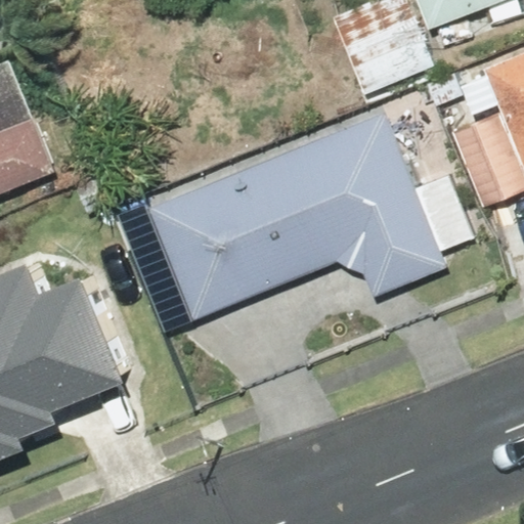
[(433,68),(405,0),(388,0),(334,22),(363,95),(433,68)]
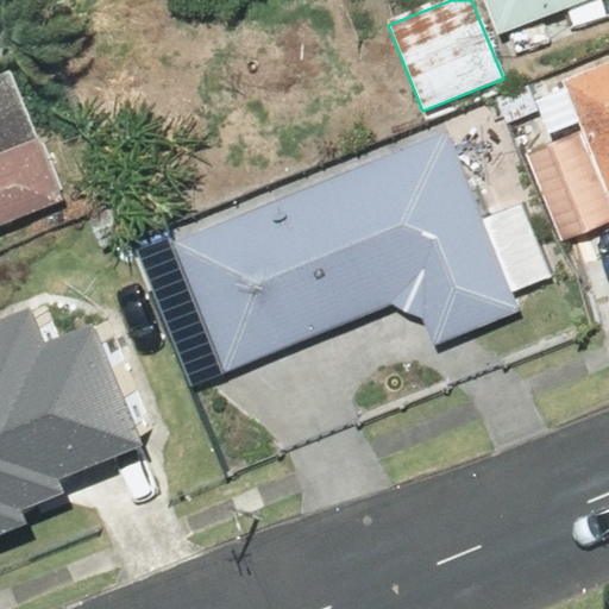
[(481,0),(497,41),(601,0),(481,0)]
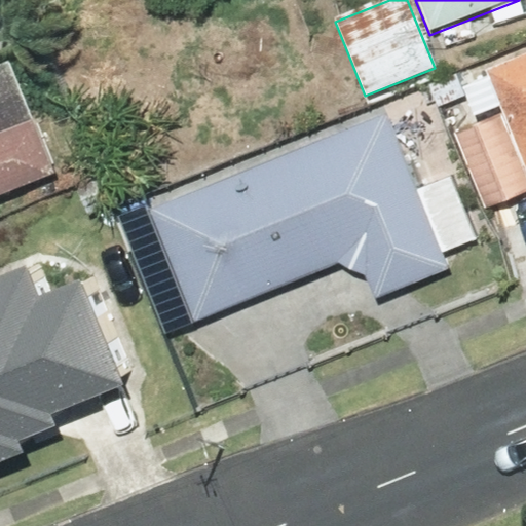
[(0,190),(75,159),(32,54),(0,68),(0,190)]
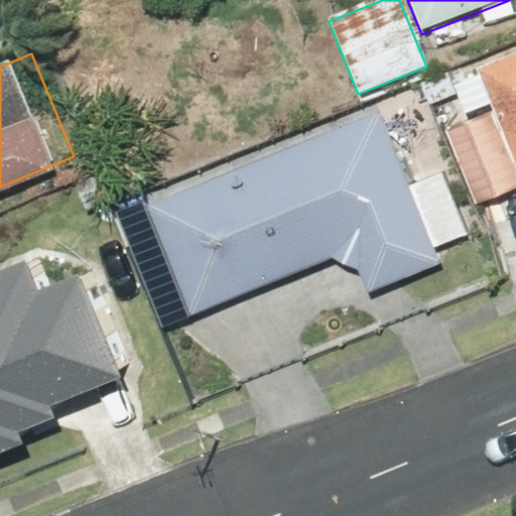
[(466,118),(488,109),(515,173),(515,56),(452,86),(466,118)]
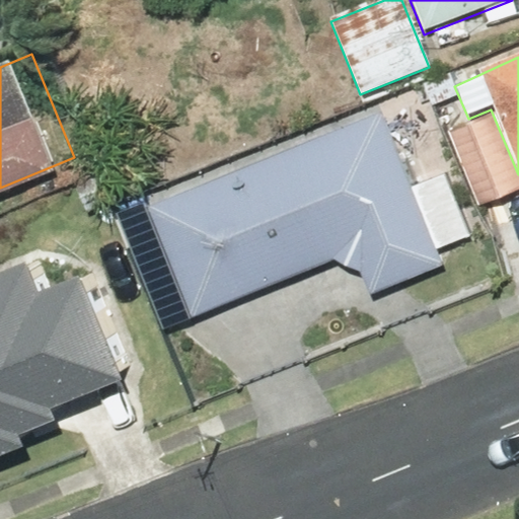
[(170,202),(173,210),(135,225),(153,269),(191,252),(213,307),(345,253),(362,298),(439,267),(433,251),(470,237),(444,173),(410,188),(380,116),(170,202)]
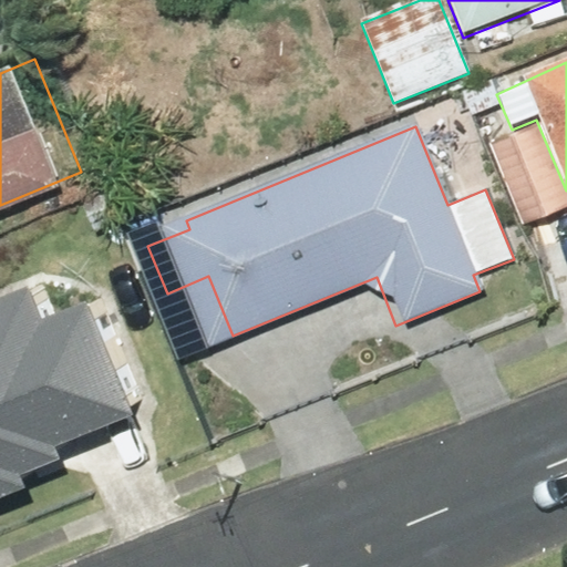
[(532,131),(490,150),(523,225),(565,207),(532,131)]
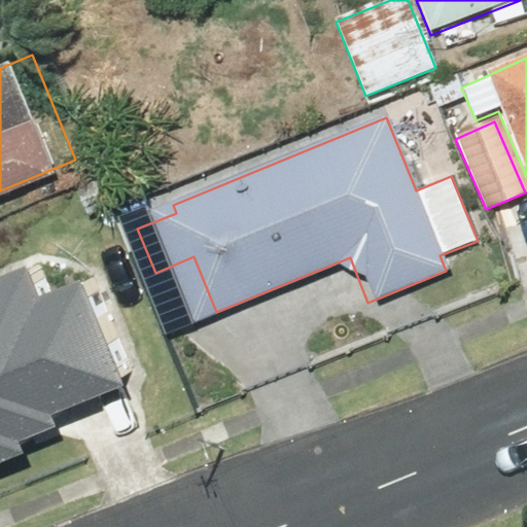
[(76,281),(65,250),(0,275),(0,461),(64,436),(59,424),(98,409),(91,390),(161,363),(121,264),(76,281)]
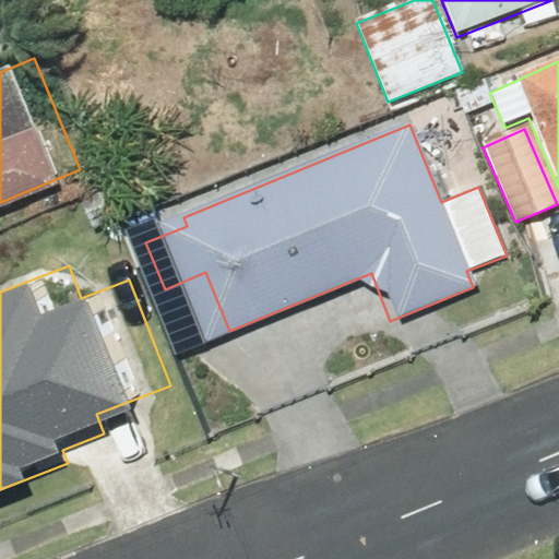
All buildings are outlined.
